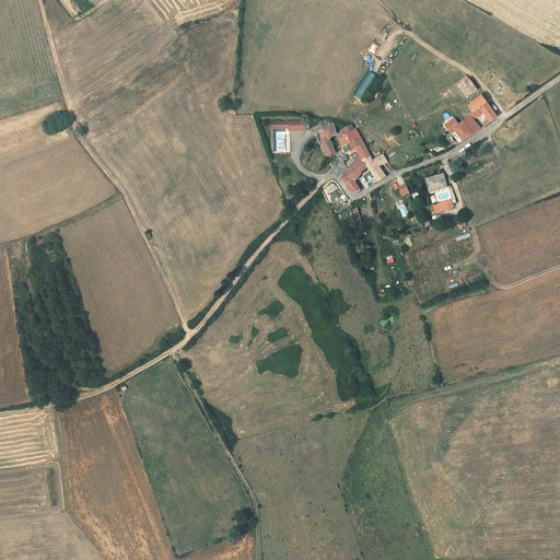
[(376,76),(370,71),(354,95),(362,100),(376,76)]
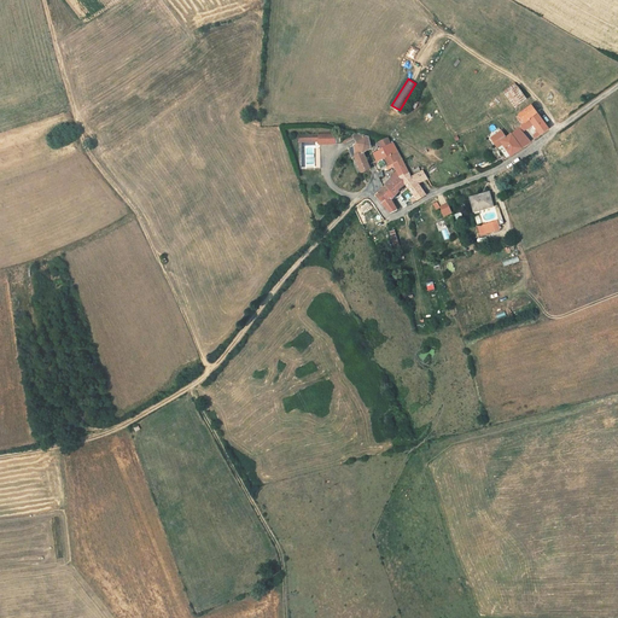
[(511,89),(520,101),(530,94),(522,82),(511,89)]
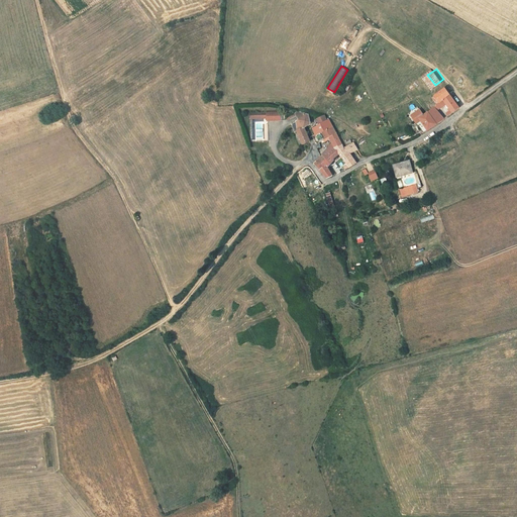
[(445,97),(448,101),(452,106),(447,109),(450,112),(462,104),(446,84),(434,93),(440,101),(445,97)]
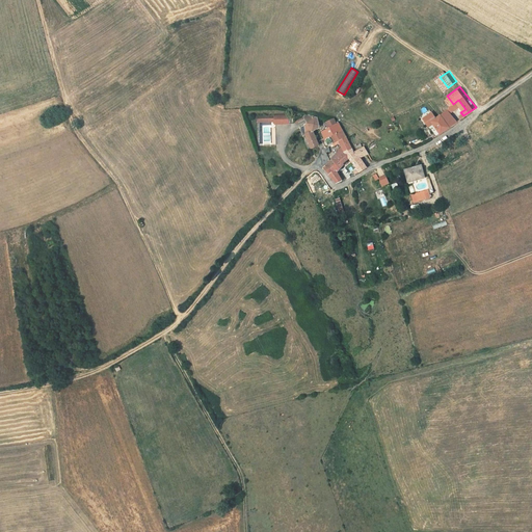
[(461,104),(458,100),(453,104),(450,106),(453,110),(461,104)]
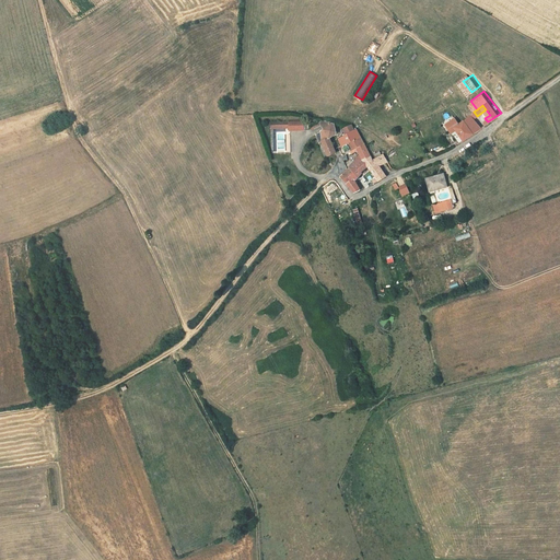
[(59,117),(63,125),(72,120),(70,113),(59,117)]
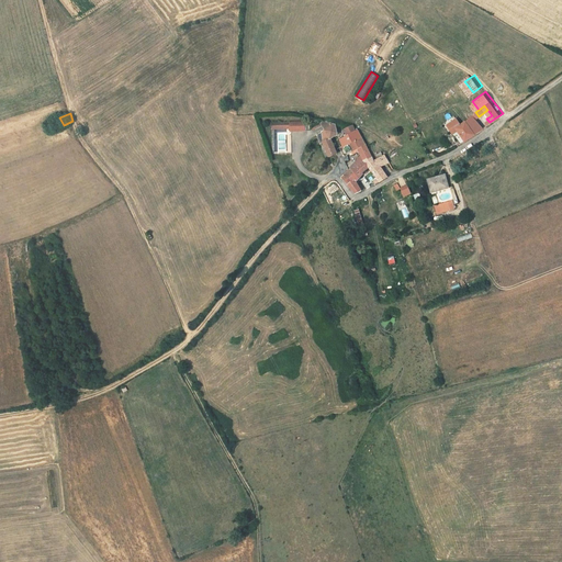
[(476,119),(472,114),(467,117),(476,131),(482,126),(476,119)]
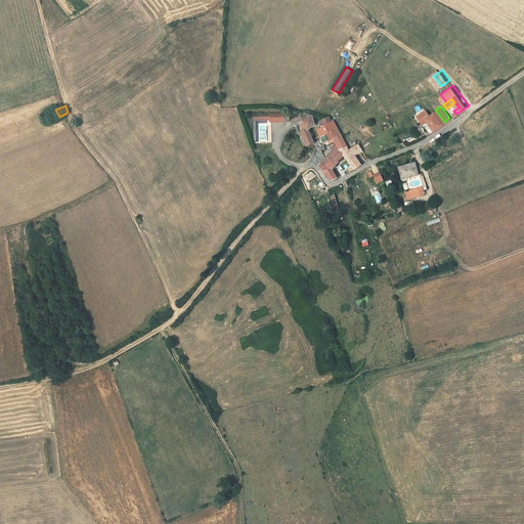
[(55,119),(59,117),(55,110),(46,114),(51,126),(52,128),(58,126),(55,119)]
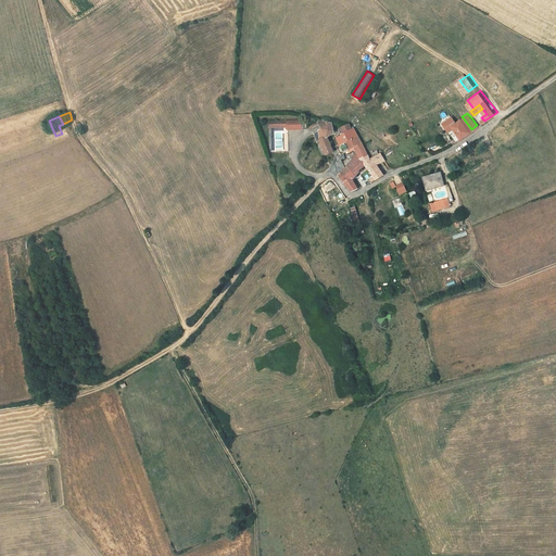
[(471,129),(462,116),(456,121),(453,116),(445,122),(457,139),(463,135),(471,129)]
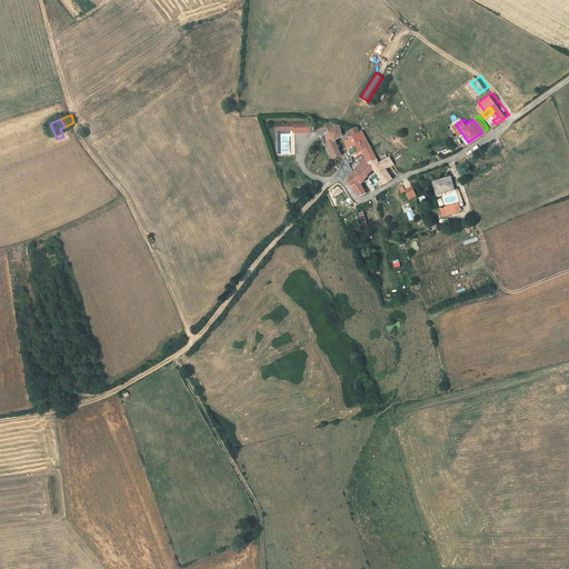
[(292,127),(292,131),(308,131),(308,121),(273,122),(273,128),(292,127)]
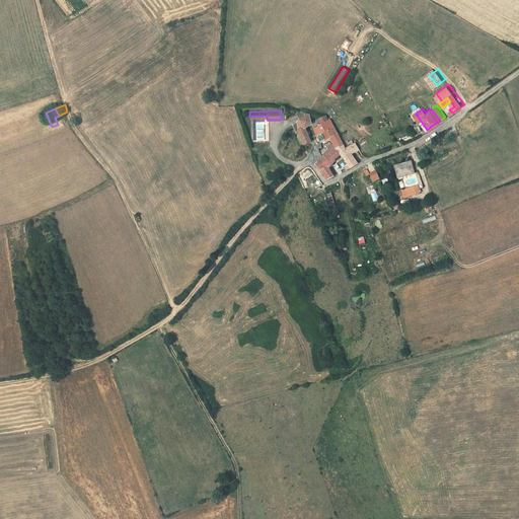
[(314,123),(315,126),(328,119),(325,115),(319,117),(318,119),(316,115),(314,115),(311,115),(298,112),(297,113),(301,119),(297,121),(300,128),(297,130),(304,145),(312,141),(306,127),(314,123)]
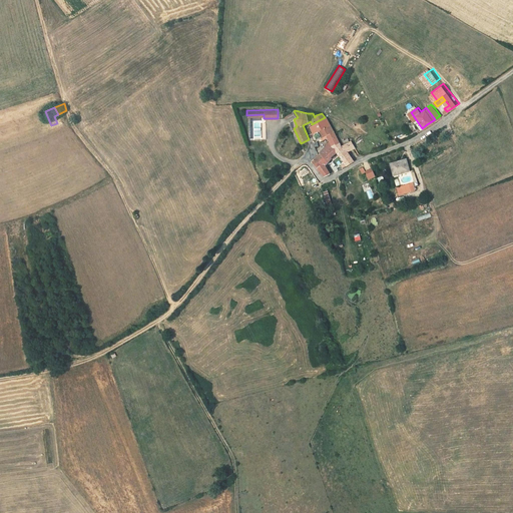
[(326,117),(325,117),(312,124),(311,125),(314,130),(319,127),(324,135),(327,134),(329,132),(325,125),(330,123),(326,117)]
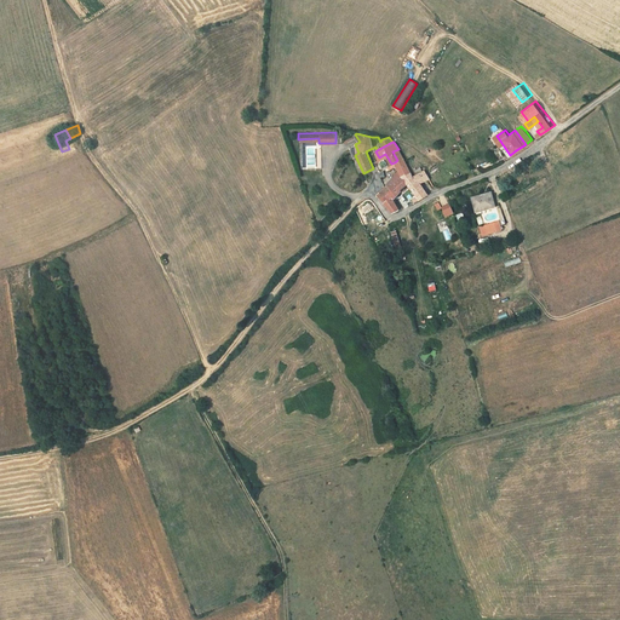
[(401,177),(405,174),(411,171),(399,149),(392,151),(397,160),(395,162),(399,168),(390,177),(391,181),(392,182),(396,179),(401,177)]
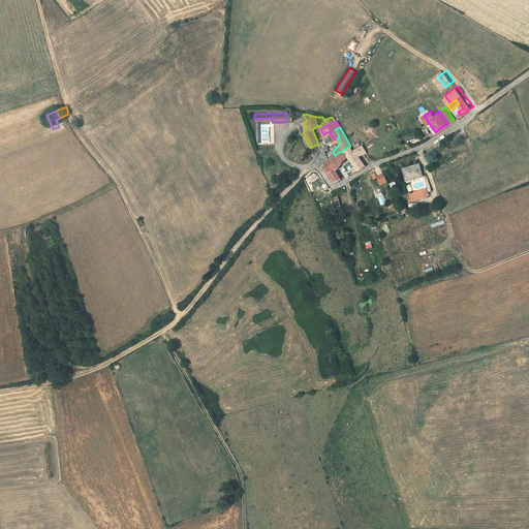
[(366,166),(360,157),(368,152),(364,145),(353,149),(350,146),(345,149),(348,155),(352,161),(359,169),(366,166)]
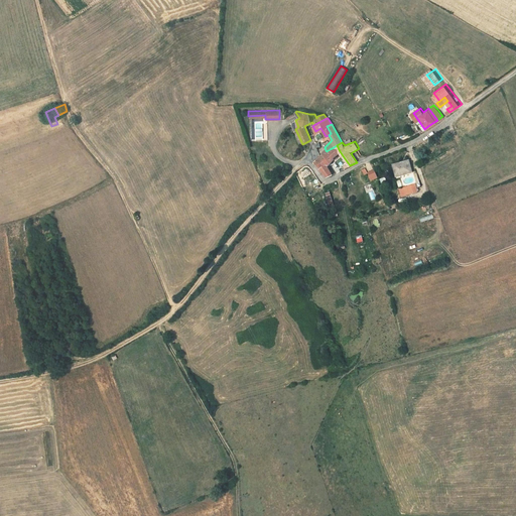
[(324,151),(330,160),(334,156),(330,149),(327,151),(326,150),(324,151)]
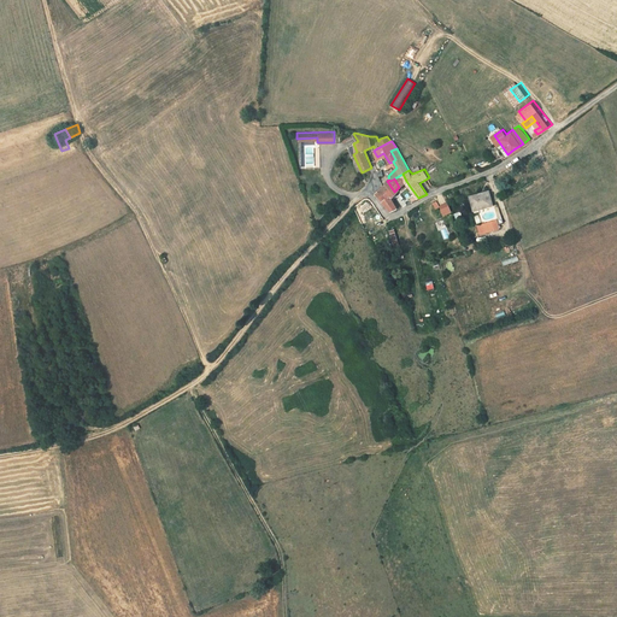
[(398,209),(391,194),(394,192),(387,181),(383,186),(377,193),(380,197),(392,212),(398,209)]
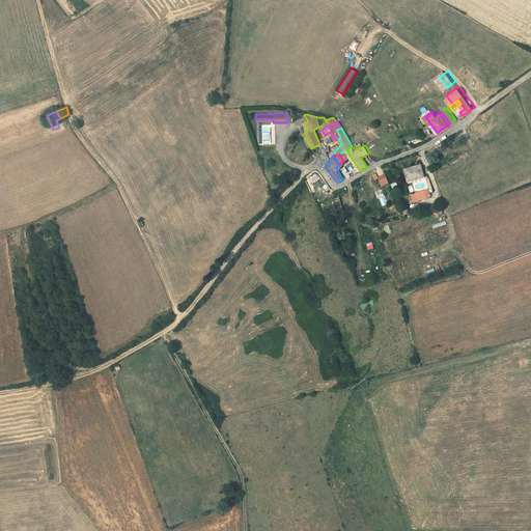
[(415,178),(427,174),(422,162),(406,168),(410,180),(411,179),(415,178)]
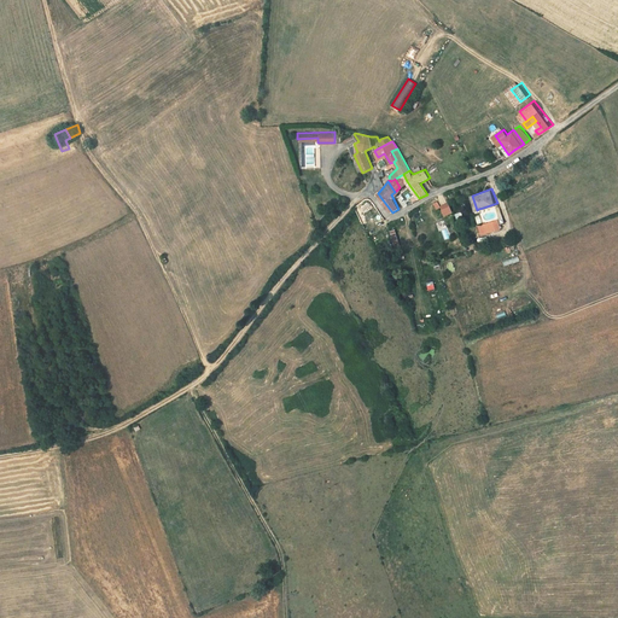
[(454,210),(452,202),(443,205),(447,214),(454,210)]
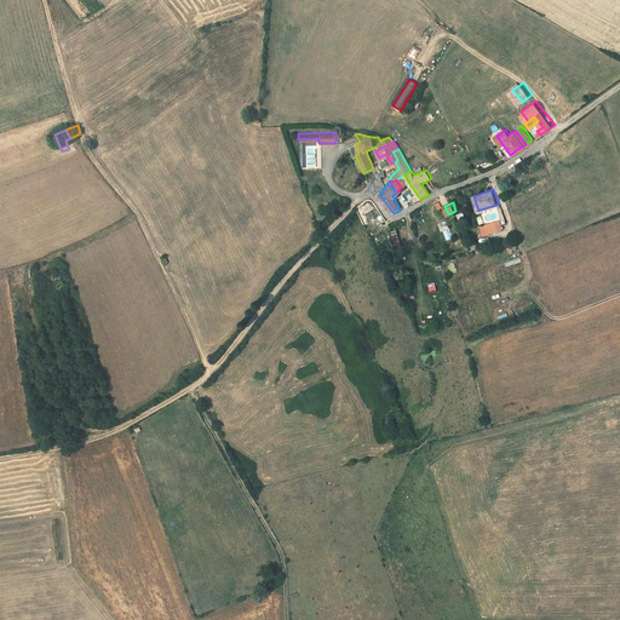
[(503,219),(489,224),(484,225),(483,227),(486,235),(506,229),(503,219)]
